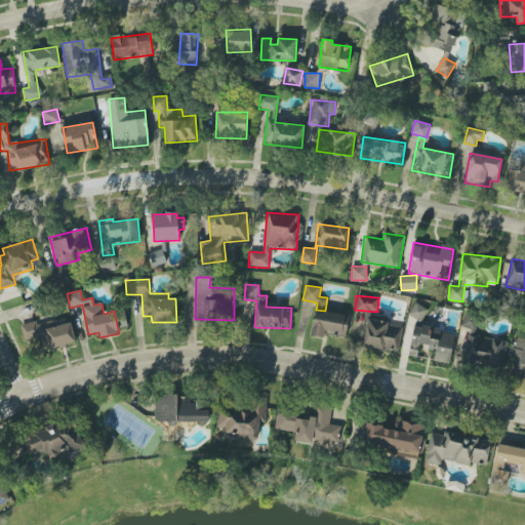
[(428,309),(414,303),(408,316),(422,322),(428,309)]
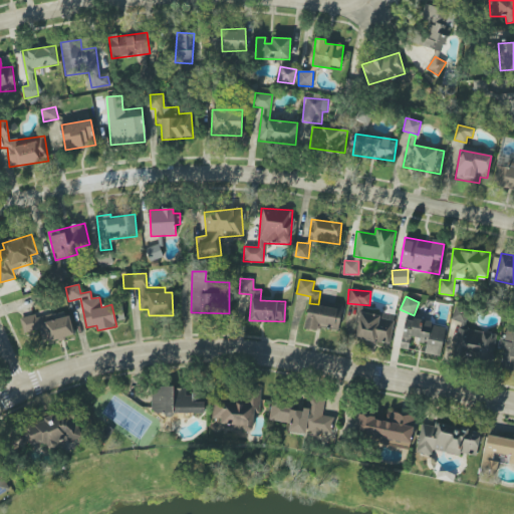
[(304,328),(316,330),(316,327),(338,331),(342,310),(308,304),(304,328)]
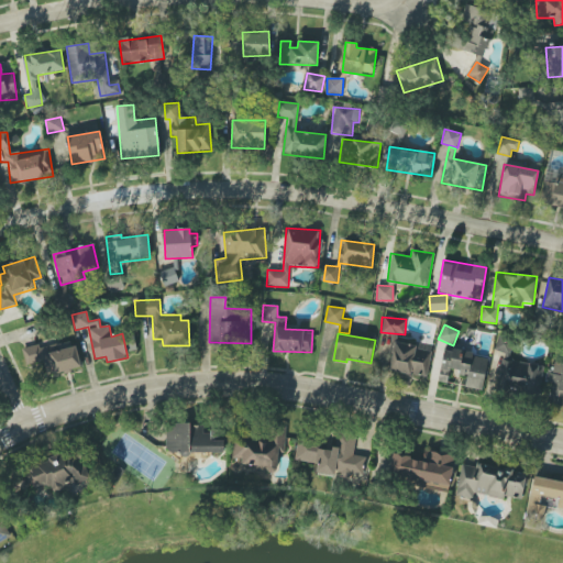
[(508,354),(514,340),(499,335),(494,350),(508,354)]
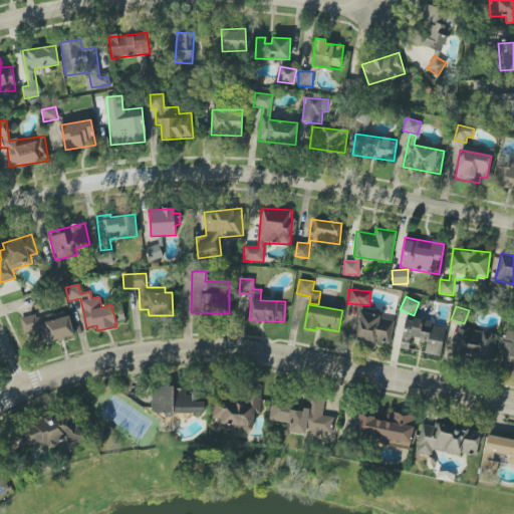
[(74,335),(68,310),(36,318),(36,314),(20,318),(24,333),(39,330),(42,342),(74,335)]
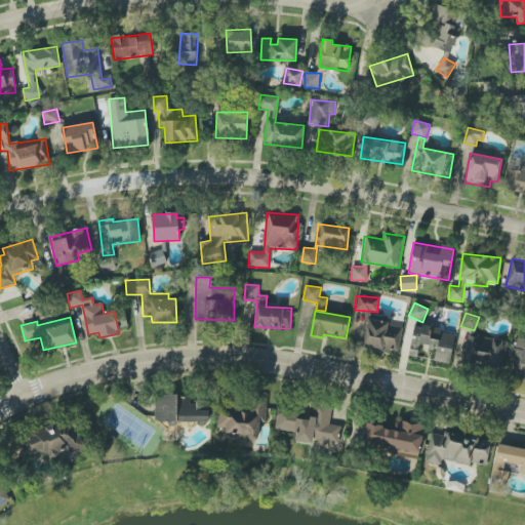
[(403,326),(367,319),(362,345),(397,352),(403,326)]
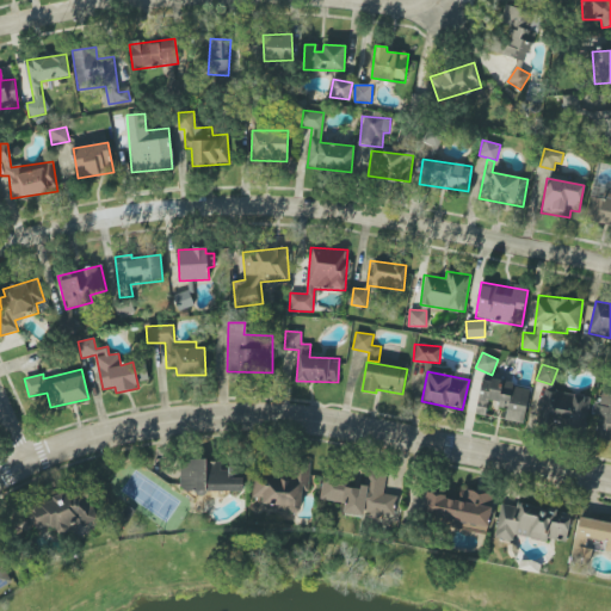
[(530,387),(481,380),(475,414),(486,415),(488,403),(507,406),(505,420),(524,424),(530,387)]
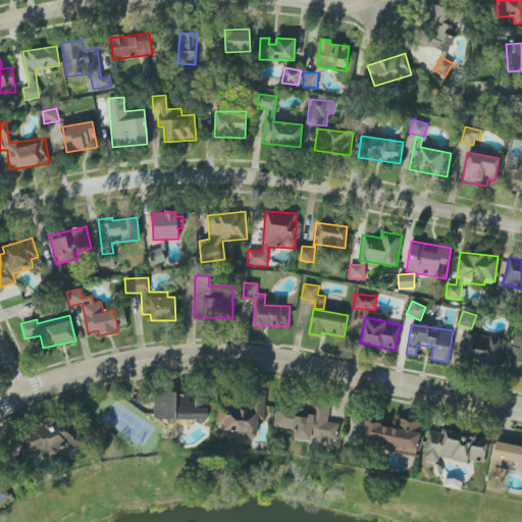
[(500,366),(503,338),(463,333),(460,361),(500,366)]
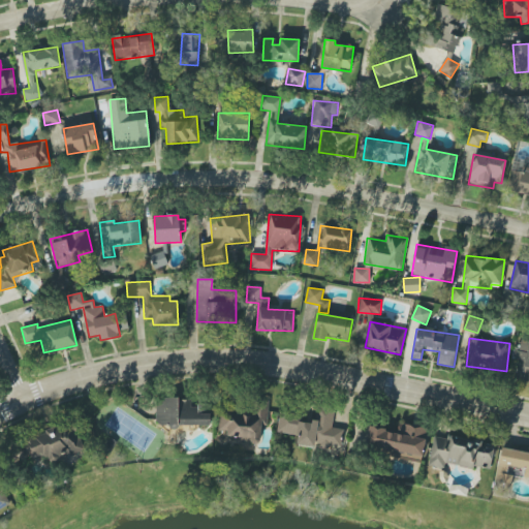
[(528,381),(528,342),(520,341),(520,348),(515,348),(514,360),(518,360),(515,379),(528,381)]
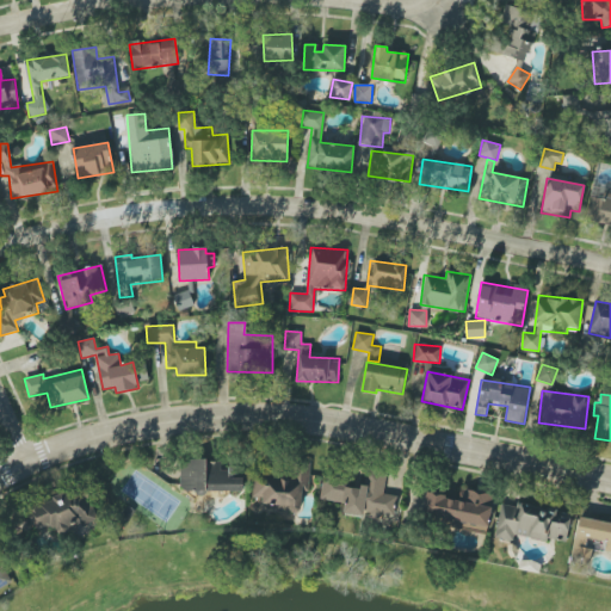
[(244,492),(244,479),(228,479),(228,470),(221,470),(221,458),(180,460),(180,492),(197,491),(197,493),(244,492)]
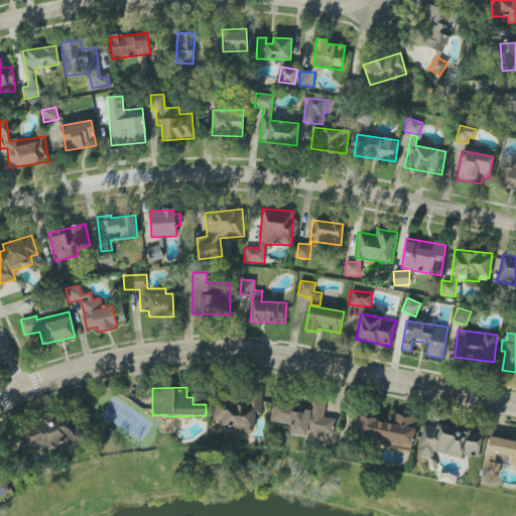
[(214,399),(213,419),(222,419),(222,428),(254,429),(255,415),(261,415),(262,392),(248,392),(247,401),(214,399)]
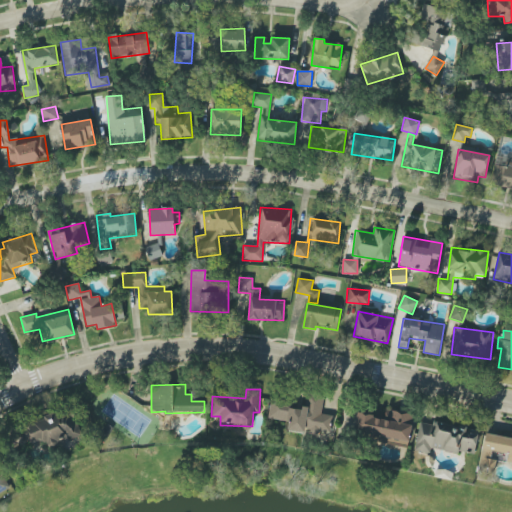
[(268,419),(288,421),(287,431),(304,433),(304,430),(330,432),(331,415),(322,414),(323,399),(310,398),(309,405),(270,402),(268,419)]
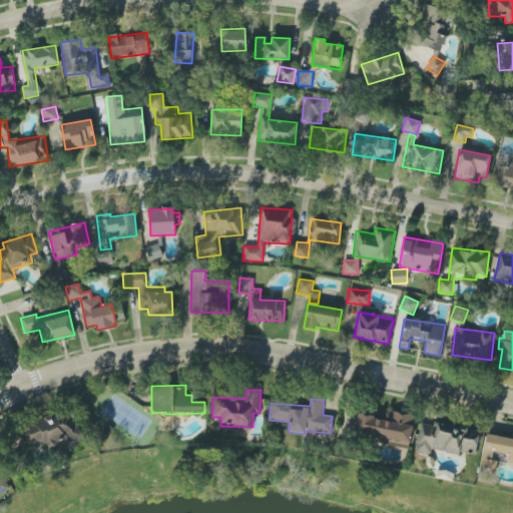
[(82,435),(70,413),(59,419),(56,412),(16,433),(23,448),(42,438),(50,452),(82,435)]
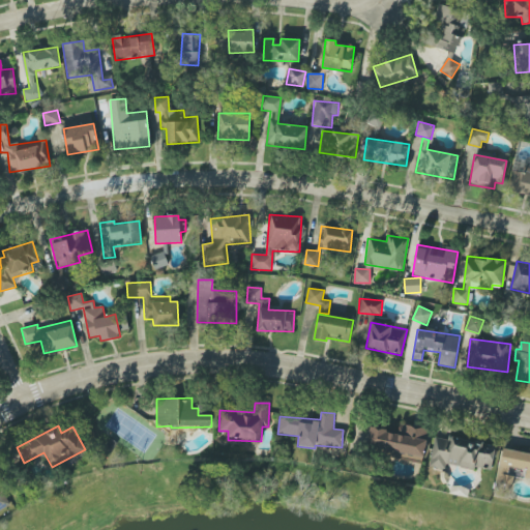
[(428,429),(404,425),(403,433),(370,429),(366,453),(422,462),(428,429)]
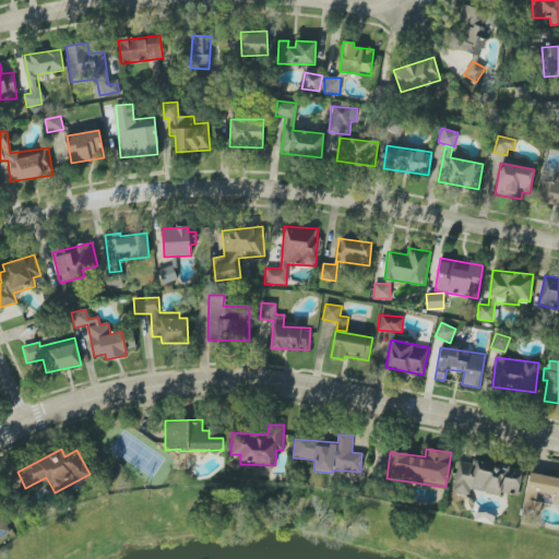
[(452,492),(468,496),(470,489),(518,498),(523,468),(473,460),(473,463),(458,461),(452,492)]
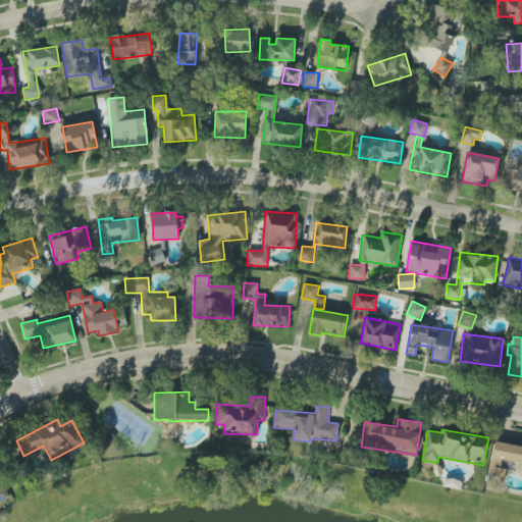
[(518,462),(517,470),(521,470),(521,446),(496,440),(491,459),(502,461),(502,459),(518,462)]
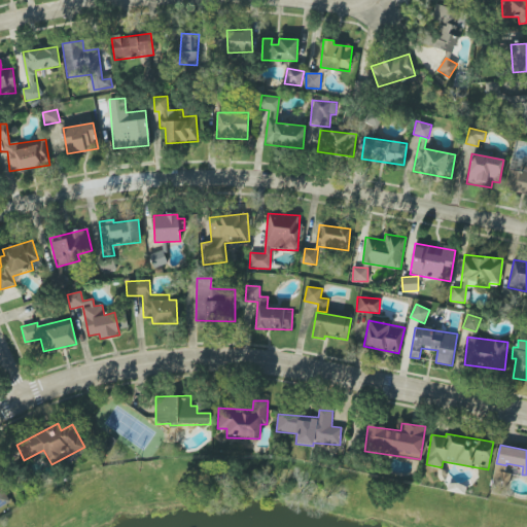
[(0,507),(10,502),(3,488),(0,489),(0,507)]
